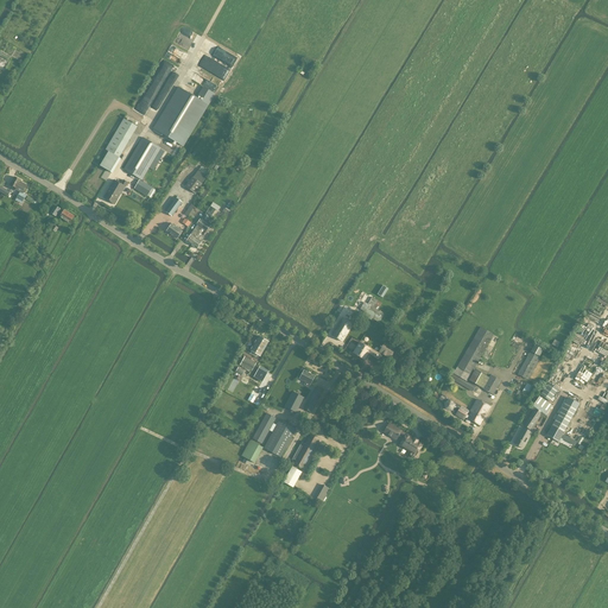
[(221,78),(226,70),(196,54),(191,63),(221,78)]
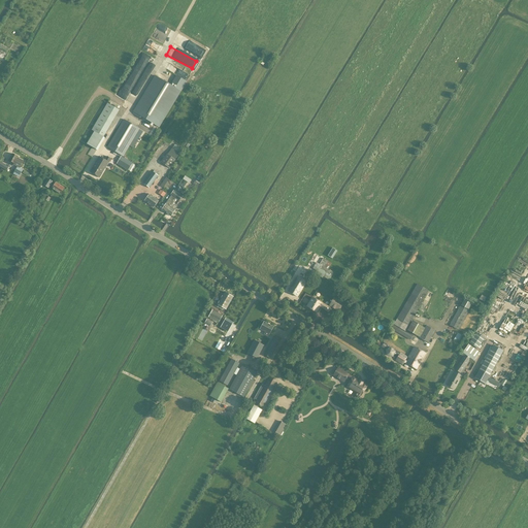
[(129,93),(135,97),(154,68),(149,64),(146,68),(142,66),(147,58),(142,55),(132,72),(134,73),(132,77),(130,75),(118,94),(126,99),(129,93)]
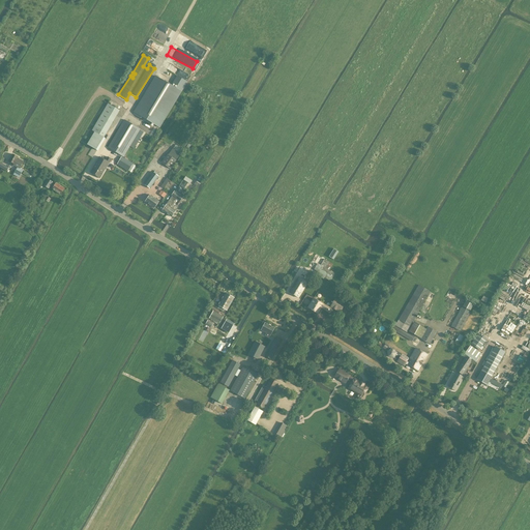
[(156,77),(135,113),(159,127),(181,92),(156,77)]
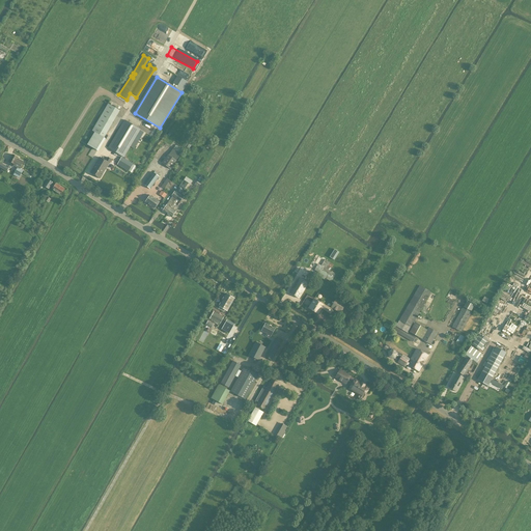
[(92,131),(94,133),(87,145),(99,151),(106,139),(104,138),(120,111),(108,104),(92,131)]
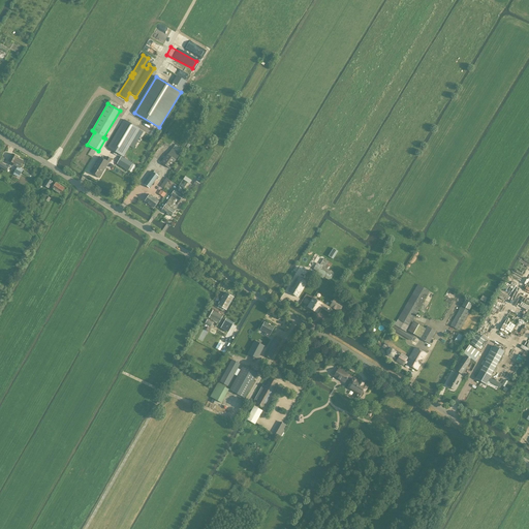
[(123,157),(139,129),(124,120),(107,148),(123,157)]
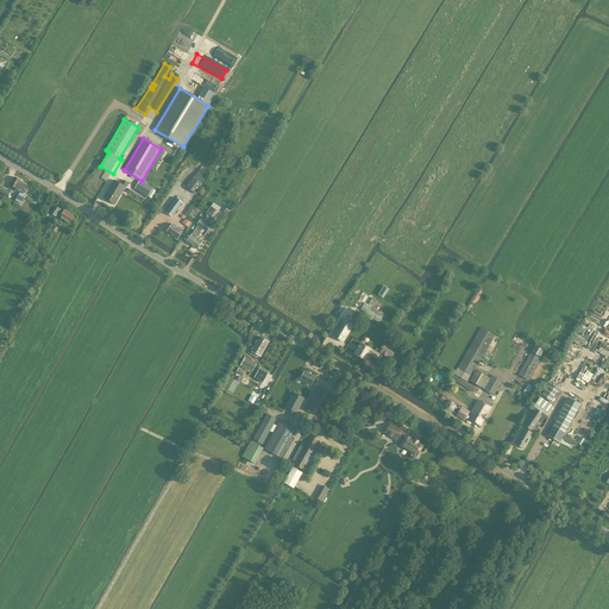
[(199,170),(194,179),(193,177),(186,187),(195,195),(202,184),(208,176),(199,170)]
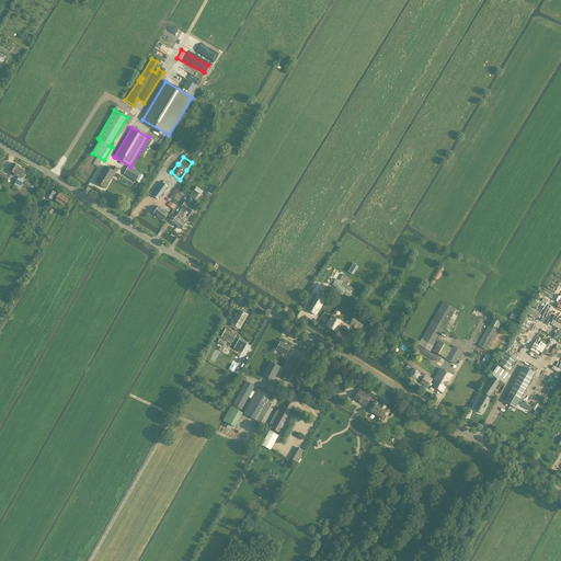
[(10,171),(9,174),(14,176),(15,175),(19,178),(14,185),(20,189),(24,181),(21,179),(25,171),(19,168),(19,167),(13,163),(10,171)]
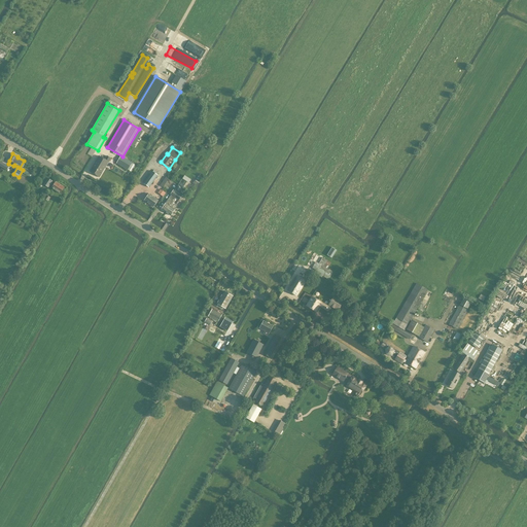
[(100,177),(111,159),(107,156),(105,160),(99,156),(90,172),(100,177)]
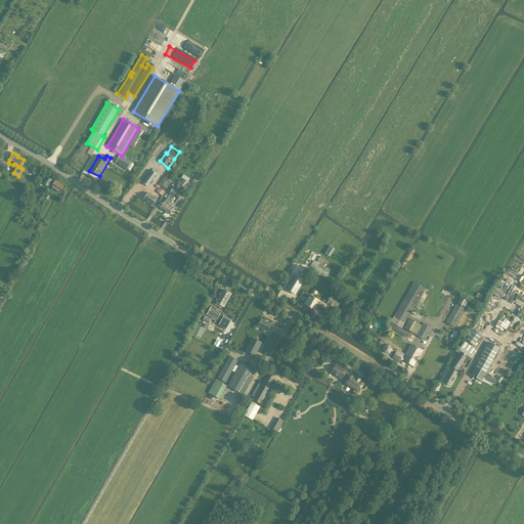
[(127,169),(131,162),(121,156),(116,163),(127,169)]
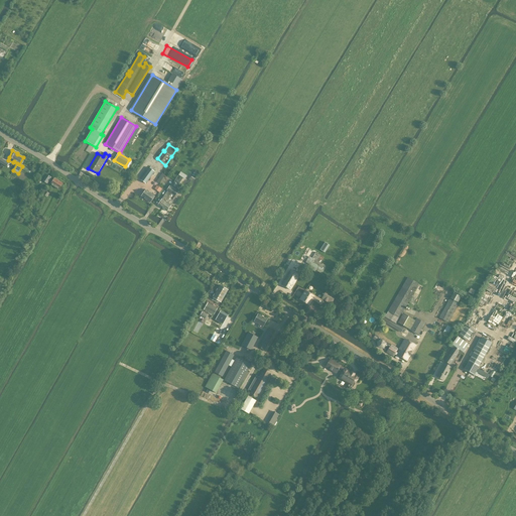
[(0,157),(0,162),(6,166),(8,163),(0,157)]
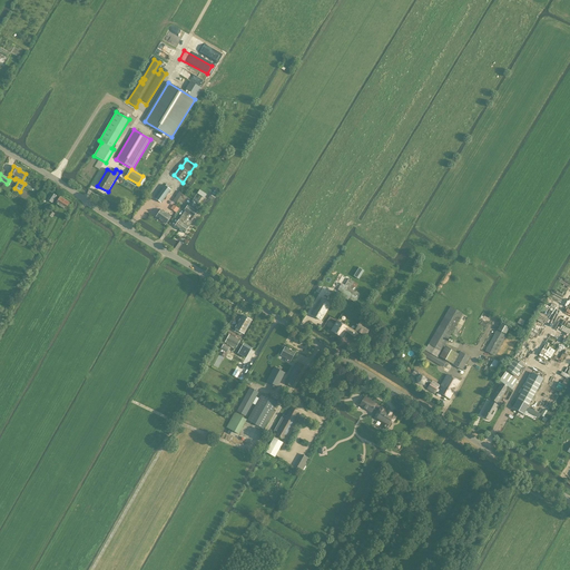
[(160,203),(170,189),(165,186),(156,199),(160,203)]
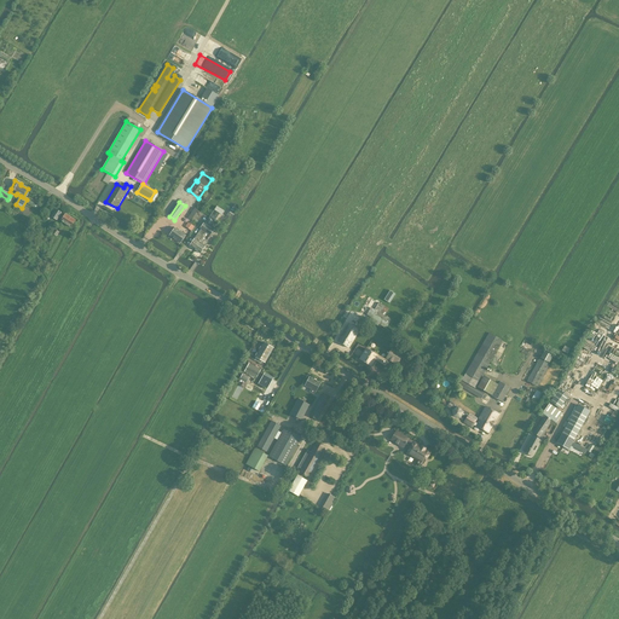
[(217,207),(206,224),(210,227),(206,233),(203,238),(195,250),(201,254),(206,246),(208,242),(207,241),(214,230),(218,224),(214,221),(223,210),(217,207)]
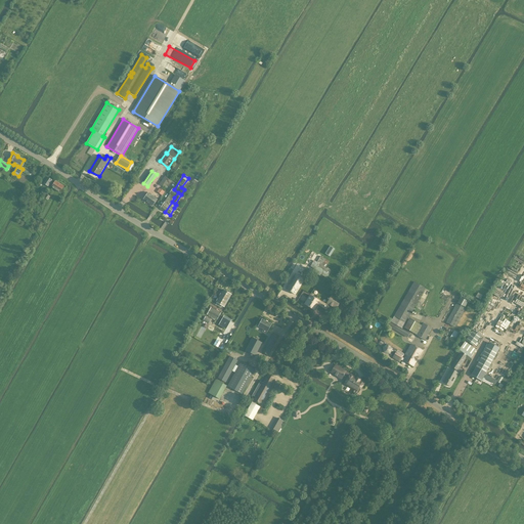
[(159,184),(162,186),(168,178),(165,176),(159,184)]
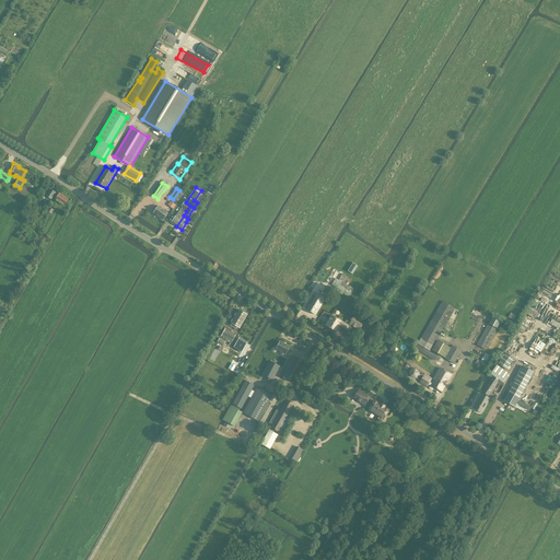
[(51,199),(56,193),(50,189),(46,196),(51,199)]
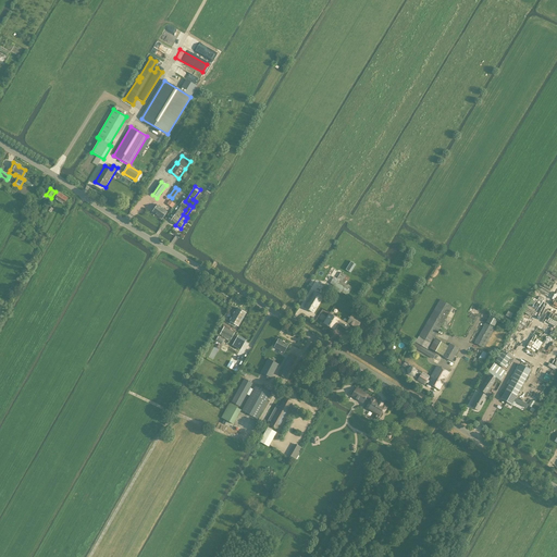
[(64,205),(69,198),(59,193),(54,199),(64,205)]
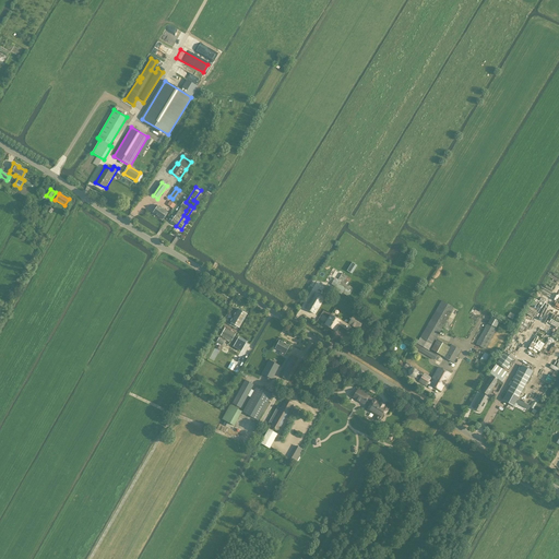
[(190,205),(186,202),(185,201),(180,206),(181,207),(171,222),(176,226),(183,215),(186,211),(190,205)]
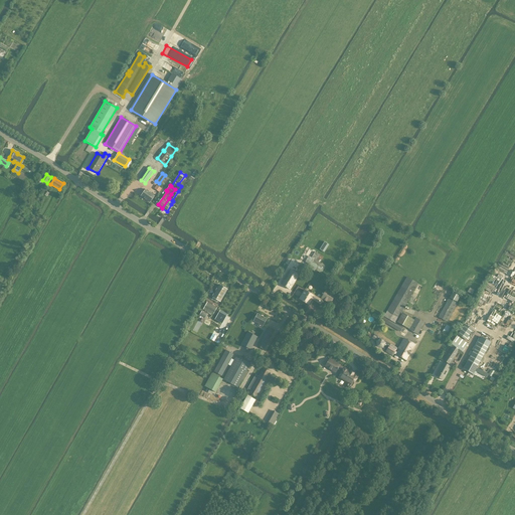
[(150,202),(155,196),(146,190),(141,196),(150,202)]
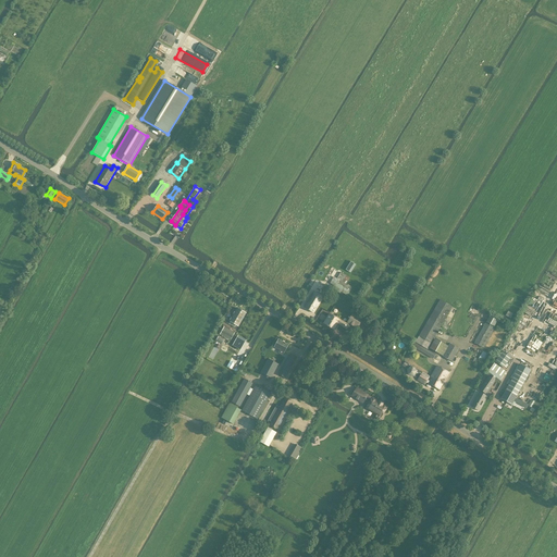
[(350,273),(356,264),(351,261),(346,270),(350,273)]
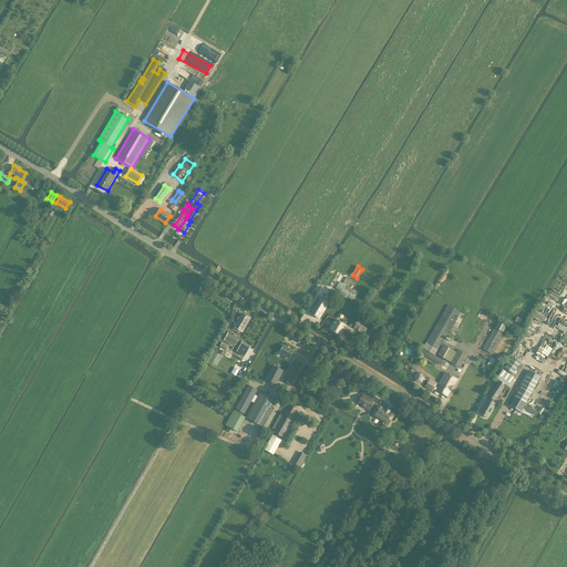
[(348,277),(338,270),(330,284),(340,290),(338,294),(346,298),(347,297),(353,301),(358,294),(352,289),(357,282),(348,277)]
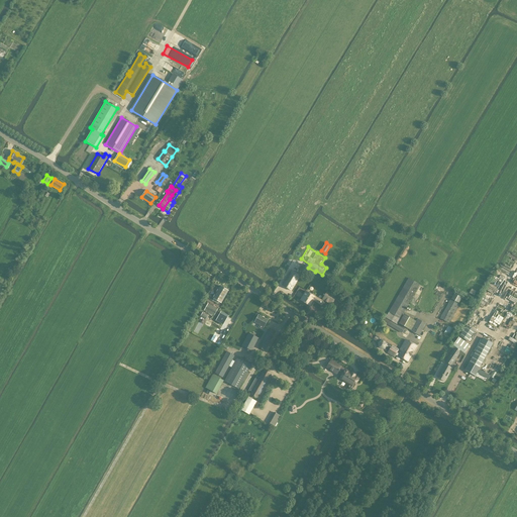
[(343,266),(337,274),(340,277),(346,269),(343,266)]
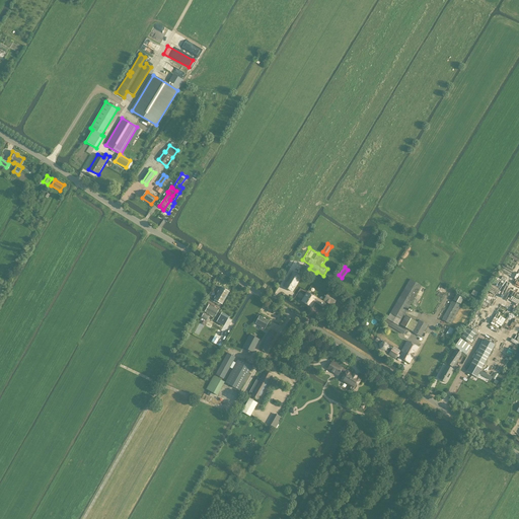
[(292,292),(301,277),(292,272),(283,287),(292,292)]
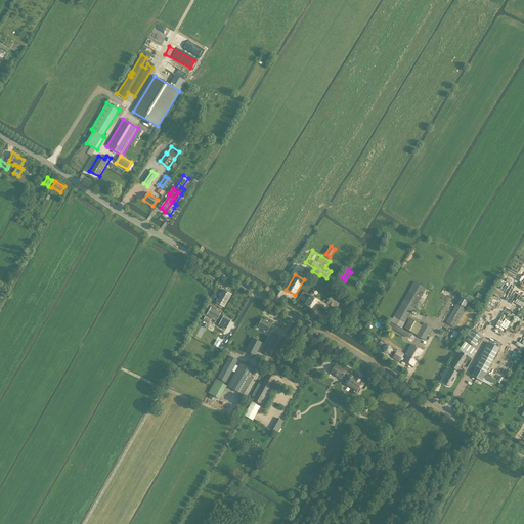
[(523,292),(523,285),(518,281),(514,290),(521,294),(522,291),(523,292)]
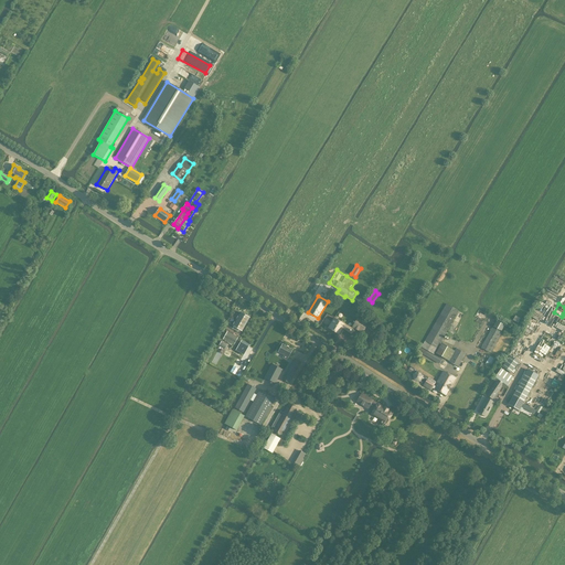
[(447,305),(425,341),(422,348),(434,354),(458,311),(447,305)]
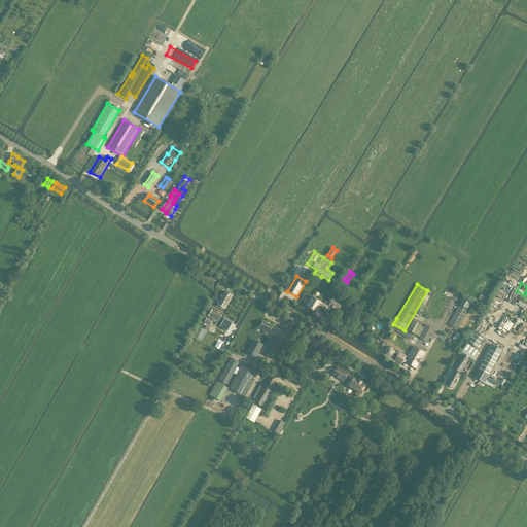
[(225,309),(233,296),(224,291),(217,304),(218,305),(217,307),(222,310),(223,308),(225,309)]
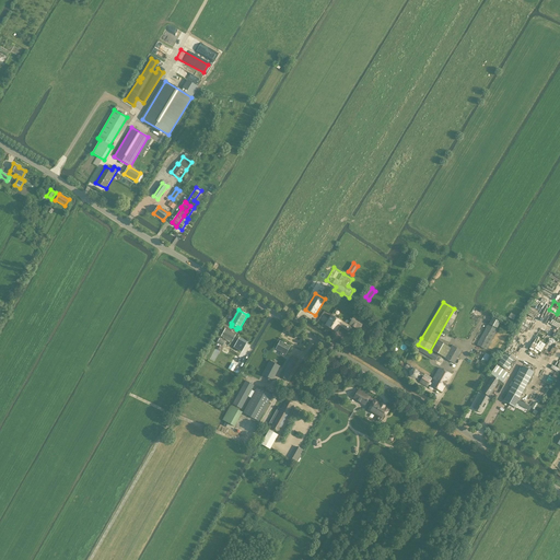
[(360,330),(364,321),(354,316),(349,326),(341,322),(331,315),(325,325),(336,331),(339,325),(348,330),(351,326),(360,330)]
